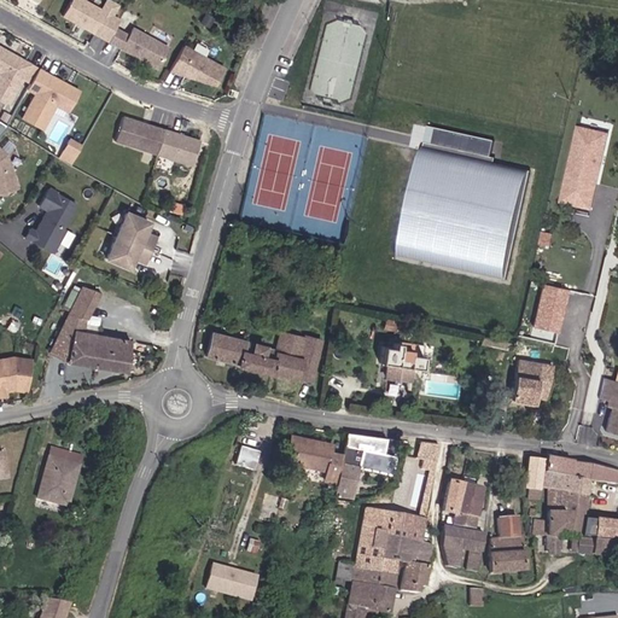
[(105,13),(81,0),(70,0),(62,16),(76,24),(79,23),(82,24),(83,28),(93,34),(105,13)]
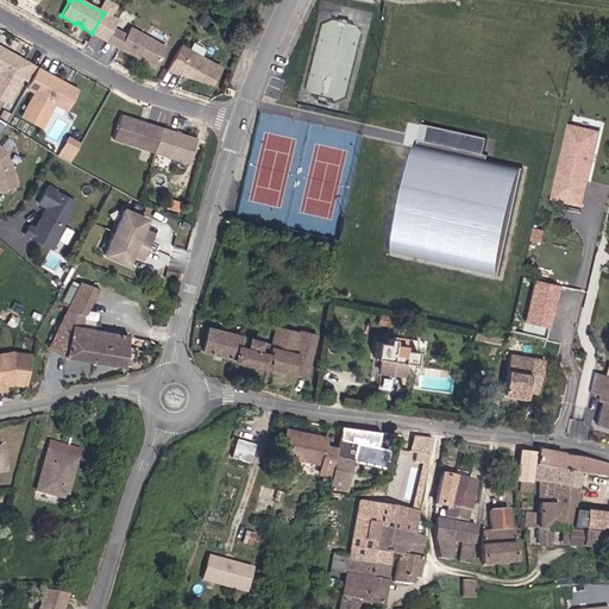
[(165,46),(130,27),(125,36),(118,48),(154,67),(165,46)]
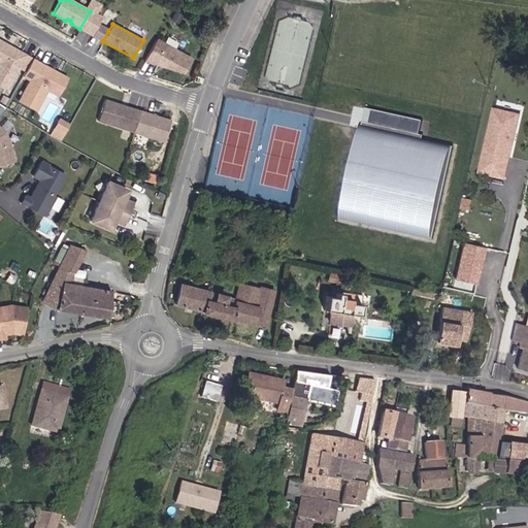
[(108,31),(97,25),(92,35),(102,41),(108,31)]
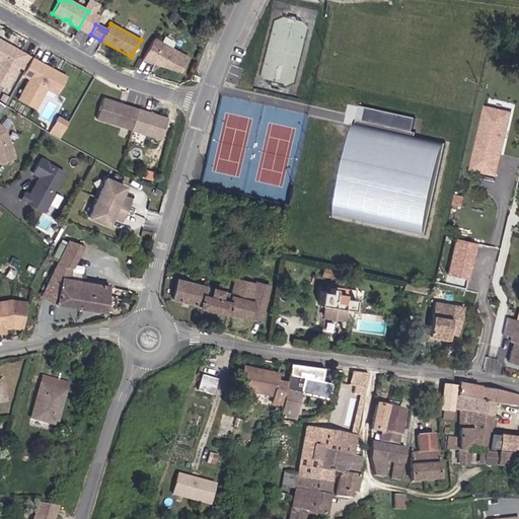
[(188,58),(153,40),(141,60),(149,63),(151,59),(167,68),(179,72),(188,58)]
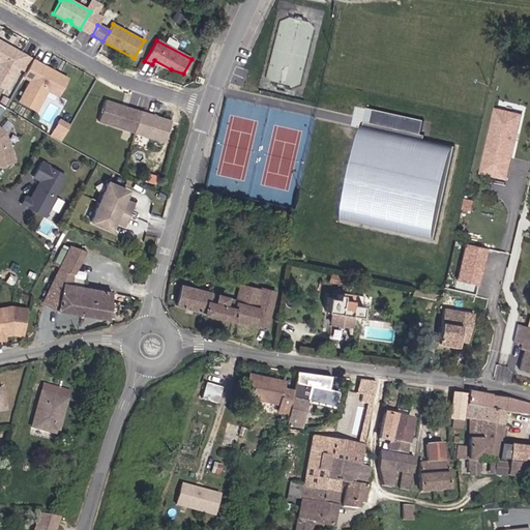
[(25,71),(31,59),(24,55),(23,58),(10,51),(9,47),(0,41),(0,84),(6,88),(18,67),(25,71)]
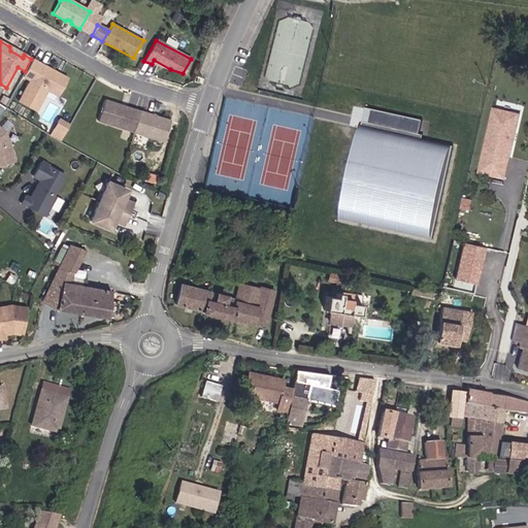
[(24,55),(9,46),(10,51),(23,58),(24,55)]
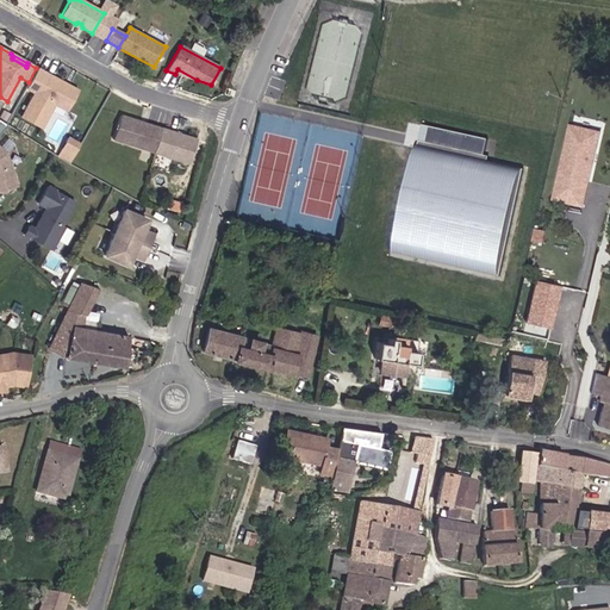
[(66,111),(76,91),(36,68),(29,82),(26,87),(33,91),(19,117),(39,128),(53,104),(66,111)]
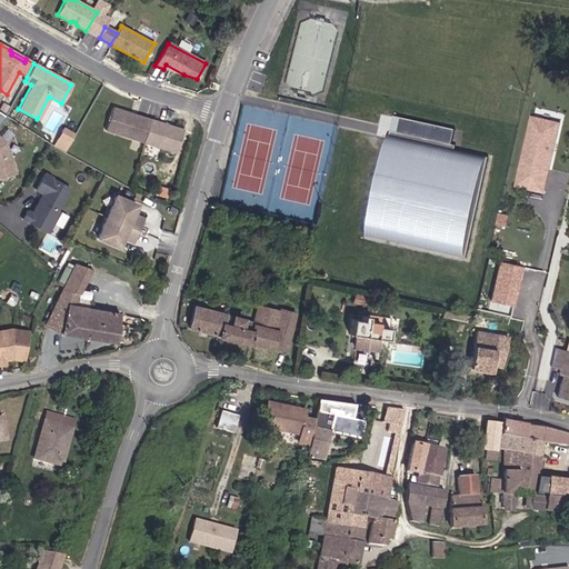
[(562,120),(565,112),(539,107),(537,115),(562,120)]
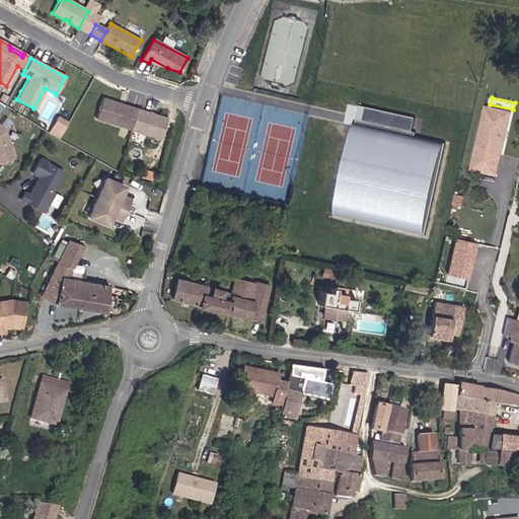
[(130,130),(137,109),(124,105),(121,106),(117,105),(118,103),(101,98),(95,119),(130,130)]
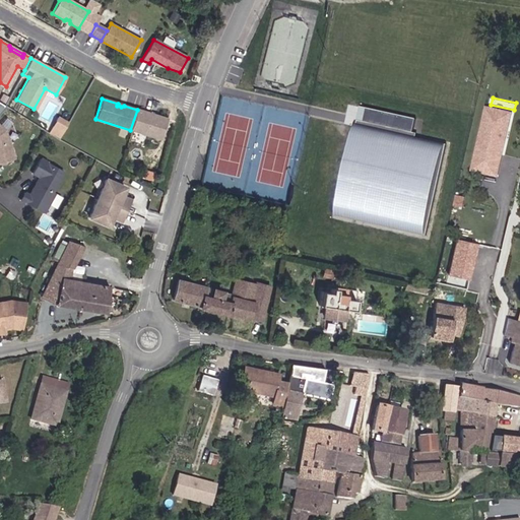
[(485,105),(471,171),(500,176),(513,111),(485,105)]
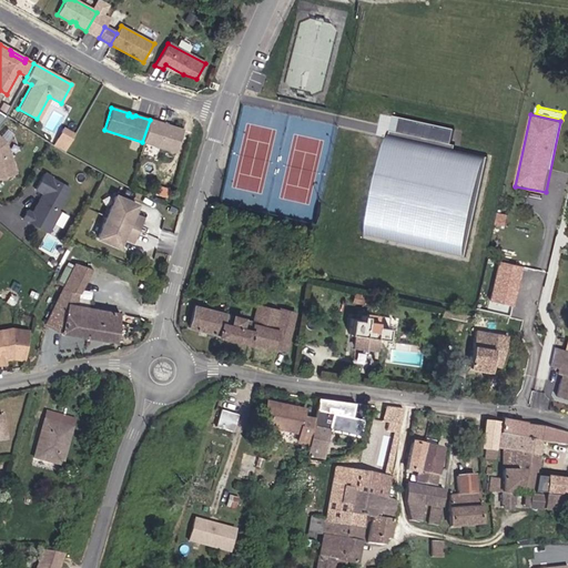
[(469,254),(487,153),(463,149),(466,129),(386,115),(365,236),(469,254)]
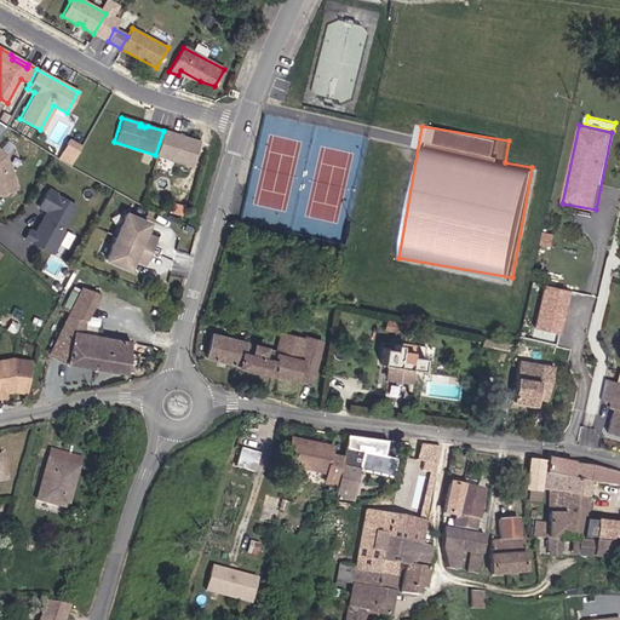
[(191,166),(199,142),(164,131),(155,155),(191,166)]
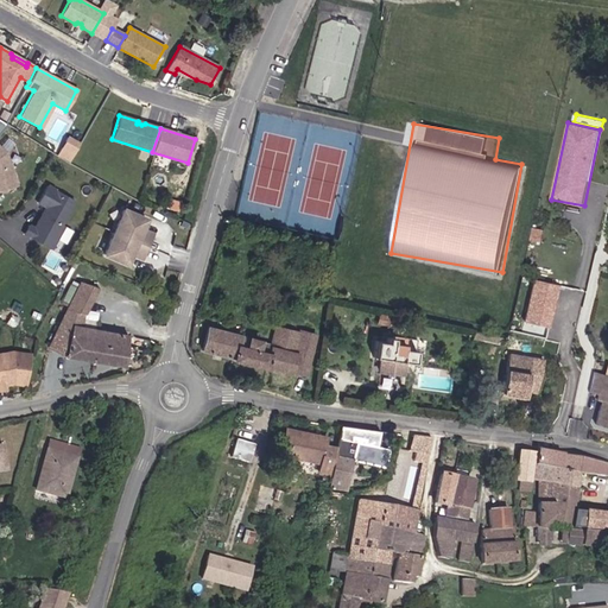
[(0,149),(0,191),(16,187),(5,153),(0,149)]
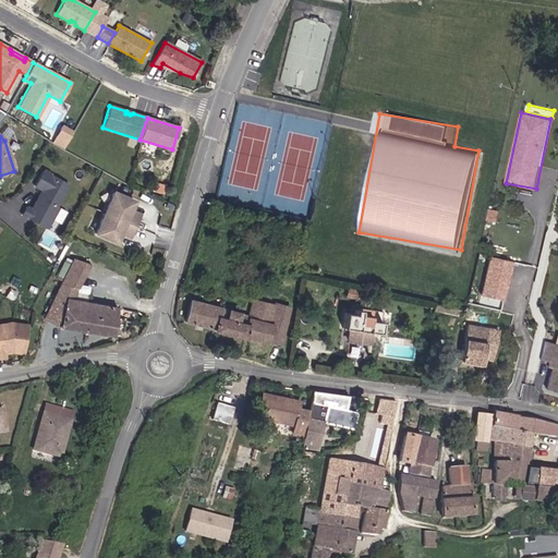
[(68,184),(43,170),(34,185),(43,190),(31,209),(26,206),(21,214),(46,228),(58,207),(56,206),(68,184)]
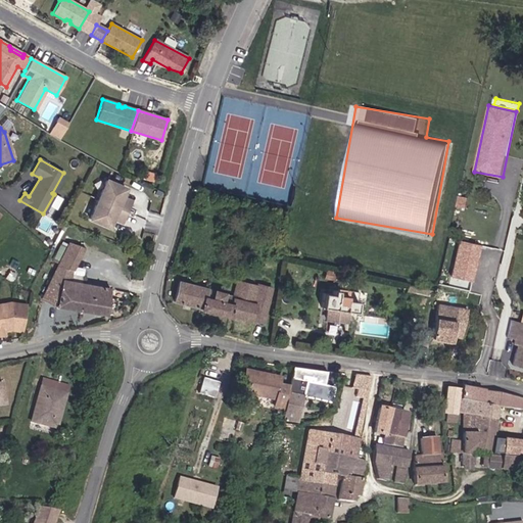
[(154,180),(155,171),(145,171),(145,180),(154,180)]
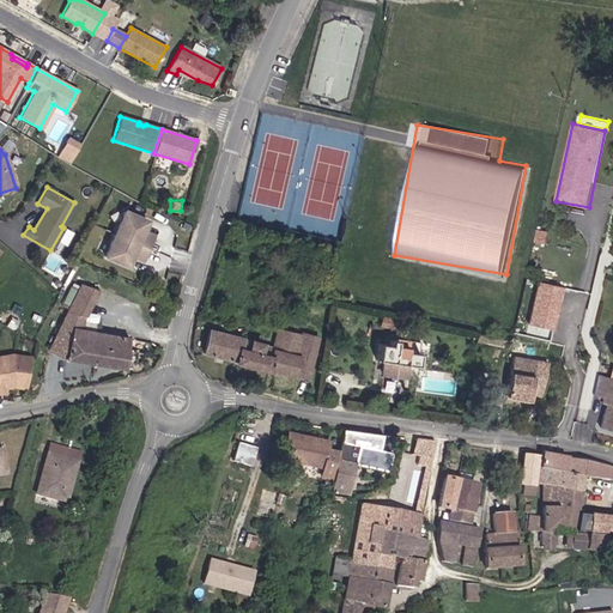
[(107,259),(128,267),(134,254),(145,259),(152,241),(141,236),(146,222),(125,213),(107,259)]
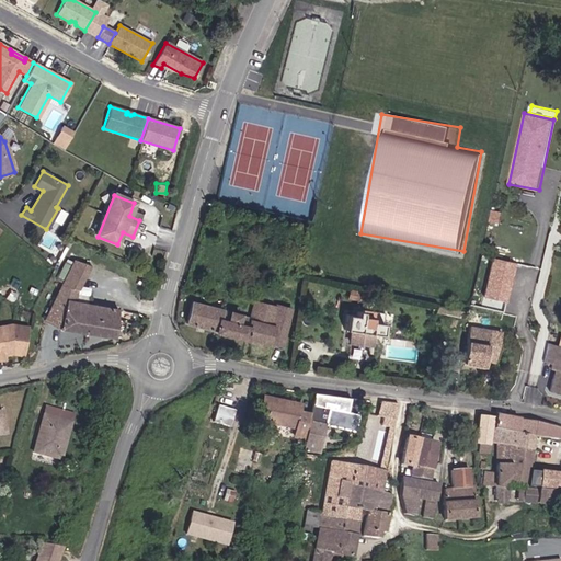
[(510,301),(516,260),(491,256),(484,297),(510,301)]
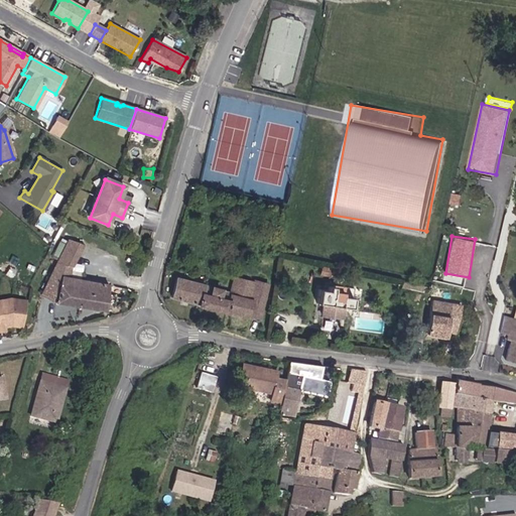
[(70,271),(83,244),(69,239),(66,245),(59,257),(41,294),(55,301),(104,309),(109,285),(81,280),(69,278),(70,271)]
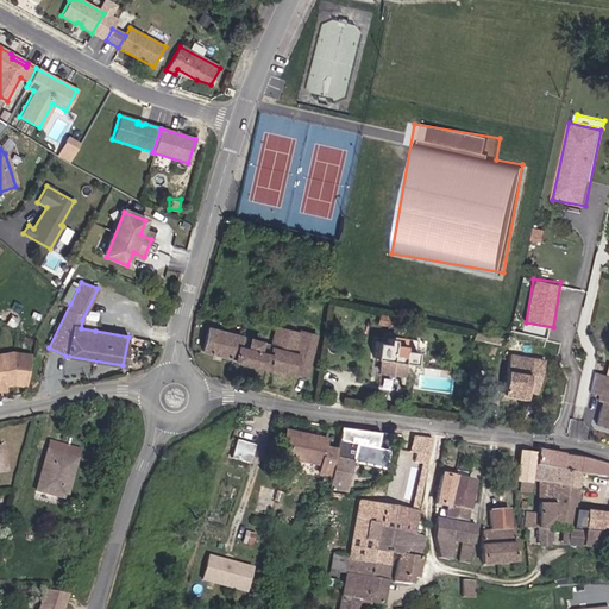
[(70,303),(77,289),(71,286),(64,300),(70,303)]
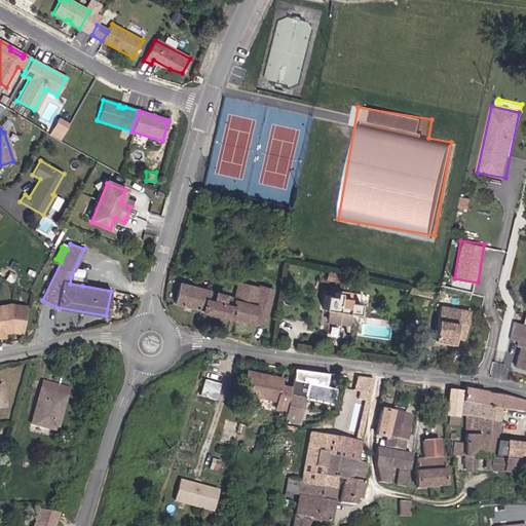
[(338,283),(340,275),(329,272),(327,279),(338,283)]
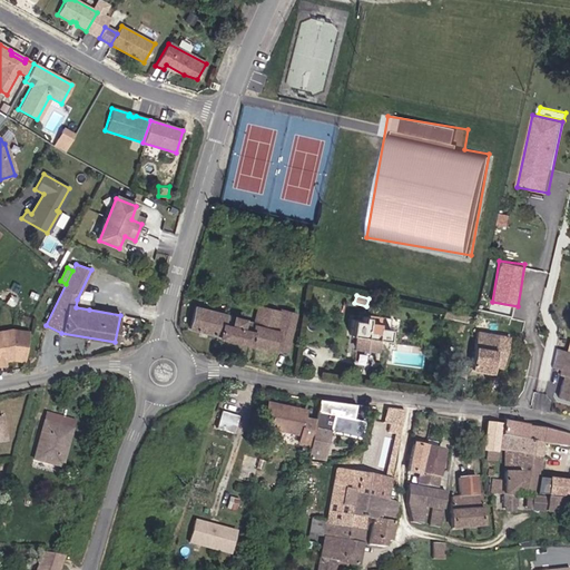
[(76,307),(89,310),(90,302),(77,300),(76,307)]
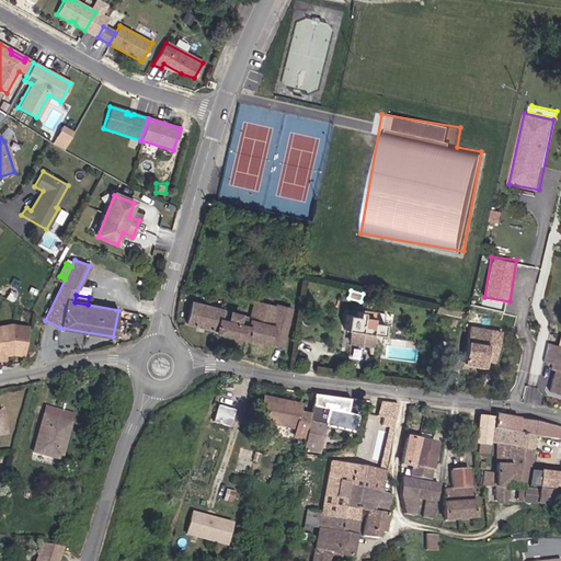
[(282,345),(290,309),(276,306),(276,307),(254,301),(250,318),(248,317),(192,302),(186,323),(215,330),(215,332),(245,340),(245,339),(268,344),(268,343),(282,345)]
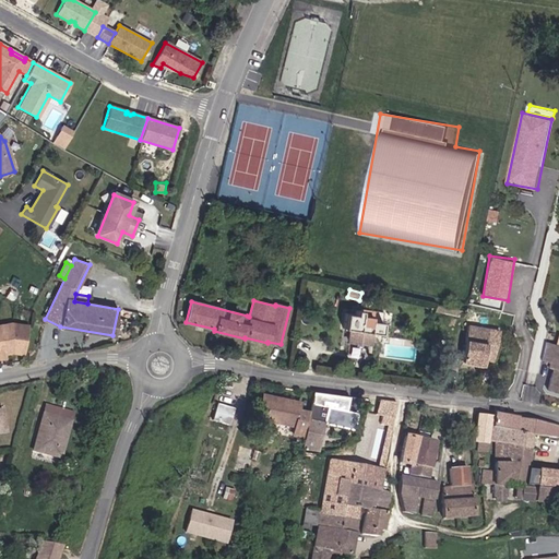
[(455,318),(458,309),(436,305),(435,312),(455,318)]
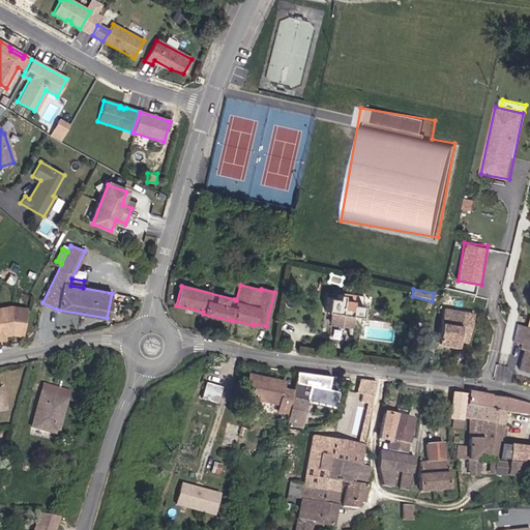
[(529,301),(524,289),(518,292),(524,304),(529,301)]
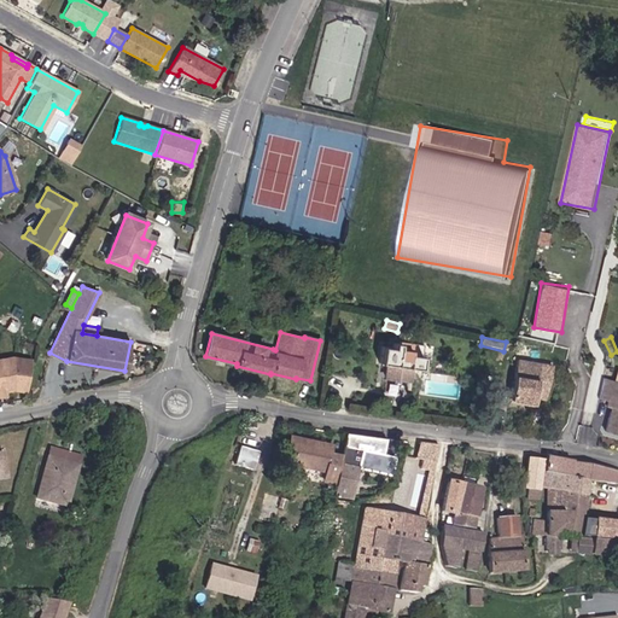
[(421,368),(425,345),(398,342),(398,343),(394,343),(392,348),(382,345),(379,363),(386,363),(384,377),(408,380),(410,367),(421,368)]
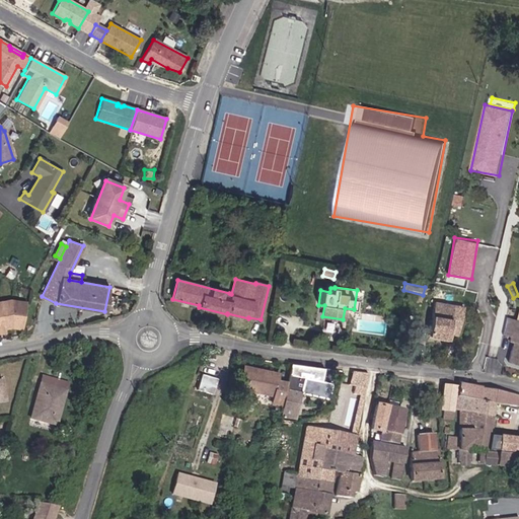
[(26,302),(11,300),(0,301),(0,328),(5,328),(12,327),(22,329),(26,302)]
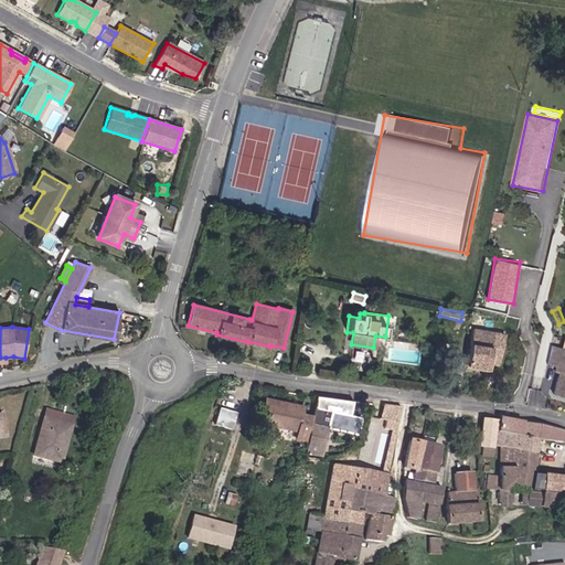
[(500,364),(505,333),(473,328),(467,366),(488,370),(490,362),(500,364)]
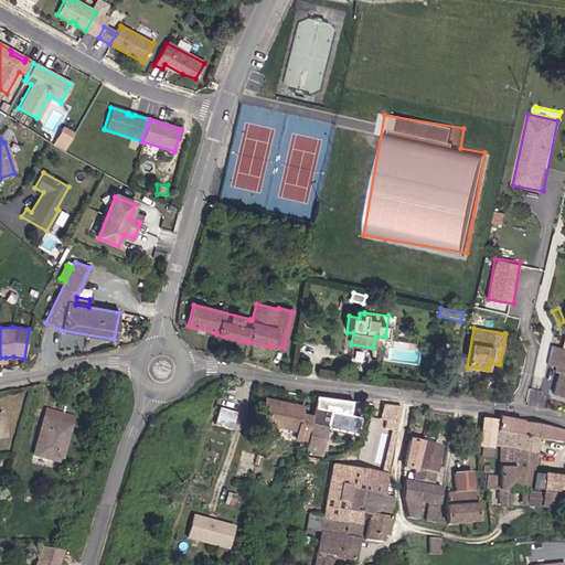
[(564,397),(564,349),(551,345),(547,364),(555,368),(554,372),(558,373),(553,394),(564,397)]
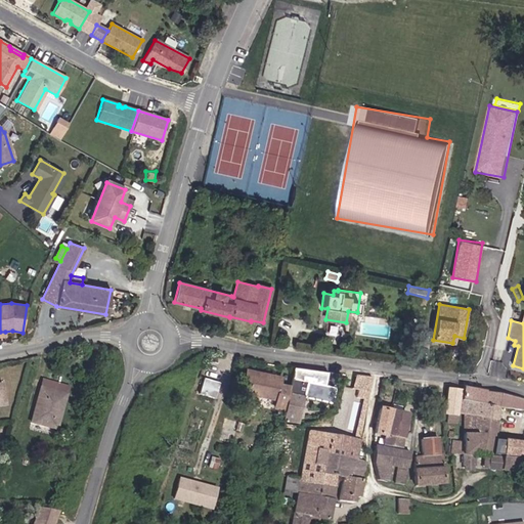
[(331,402),(334,388),(323,385),(326,373),(293,367),(289,386),(284,409),(282,419),(286,420),(293,421),(299,395),(331,402)]
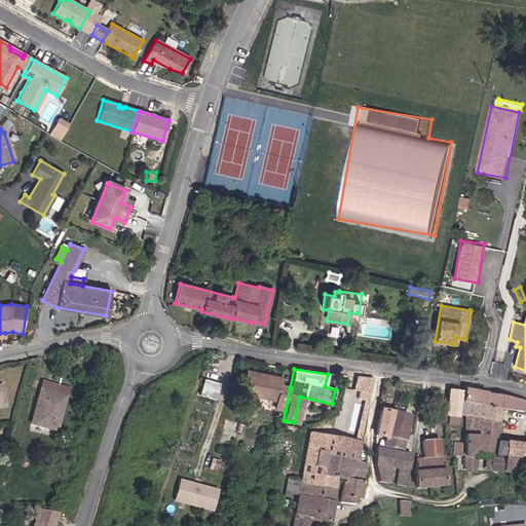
[(248,395),(252,375),(264,378),(265,375),(248,372),(242,393),(248,395)]
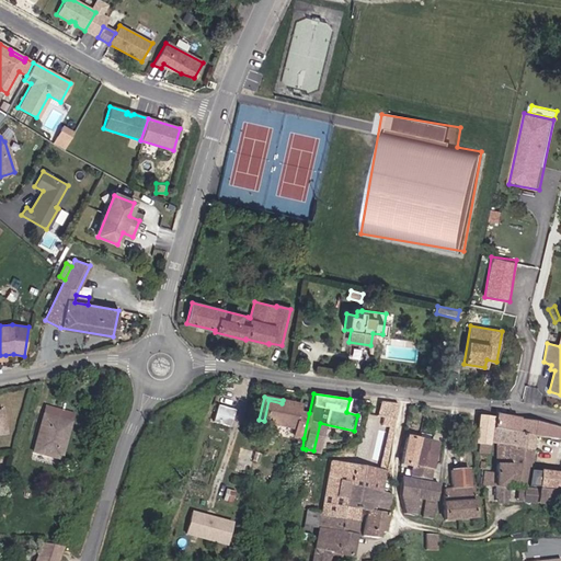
[(304,438),(309,413),(298,411),(300,404),(283,400),(282,403),(268,400),(264,421),(295,427),(293,435),(304,438)]
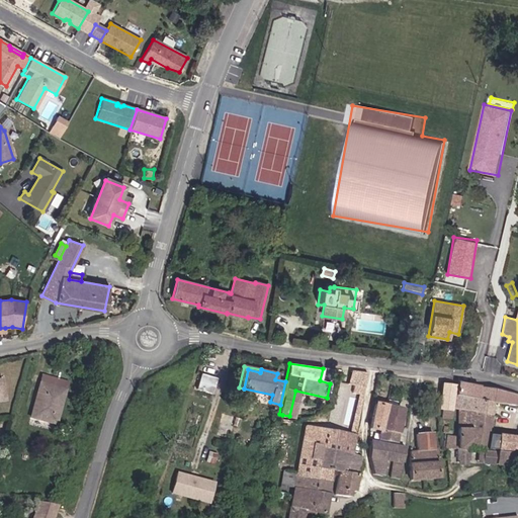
[(211,395),(214,383),(210,382),(211,378),(200,375),(195,390),(211,395)]
